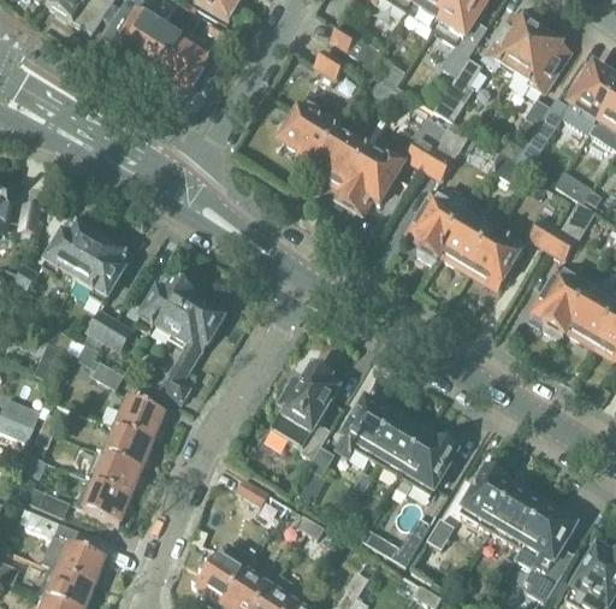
[(48,0),(46,4),(58,12),(58,15),(64,19),(67,18),(89,33),(111,0),(48,0)]
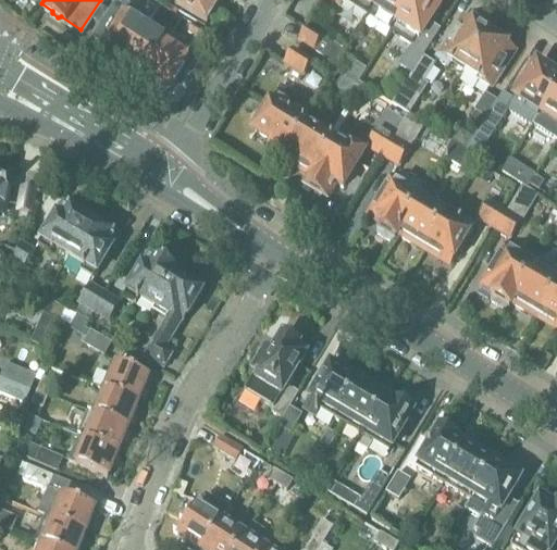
[(113,0),(111,3),(94,32),(96,32),(96,33),(101,36),(102,36),(103,37),(102,39),(101,41),(102,41),(103,42),(103,46),(110,50),(113,49),(114,49),(120,53),(120,54),(122,59),(144,25),(147,20),(150,14),(132,1),(130,0),(113,0)]
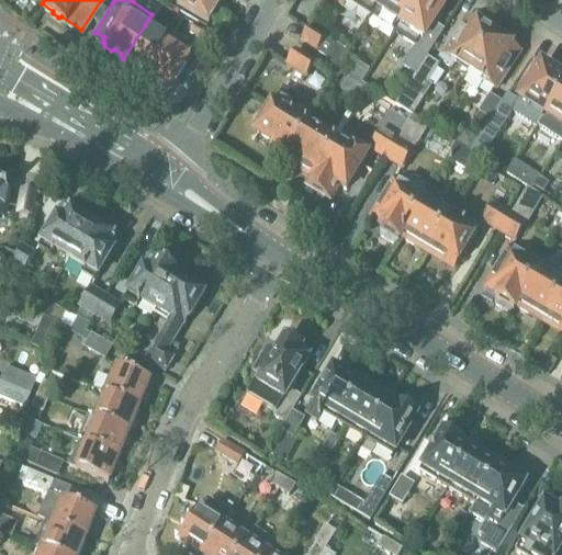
[(179,0),(209,19),(209,18),(210,15),(211,14),(214,15),(218,9),(216,6),(217,4),(220,0),(179,0)]
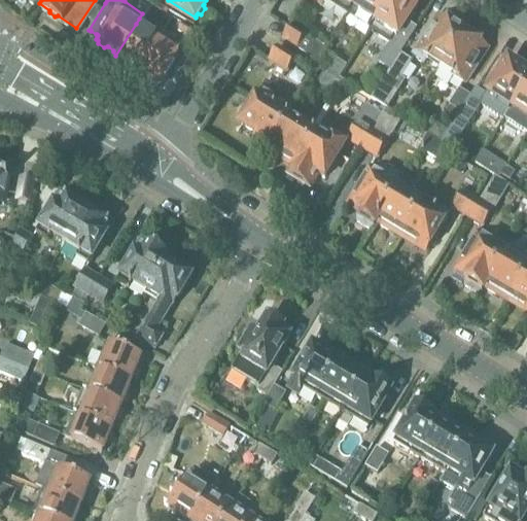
[(322,0),(334,0),(348,8),(353,0),(322,0)]
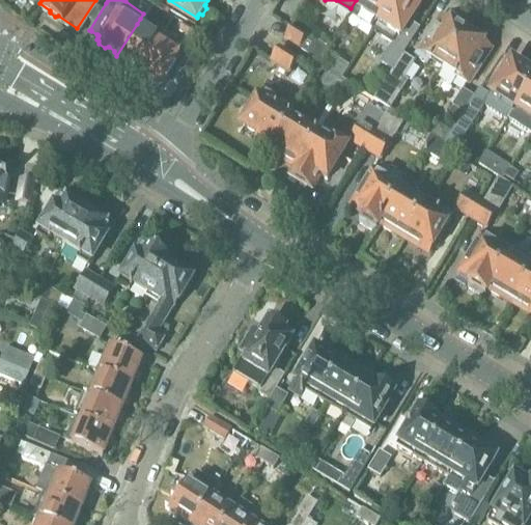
[(356,0),(351,8),(372,23),(379,15),(387,0),(356,0)]
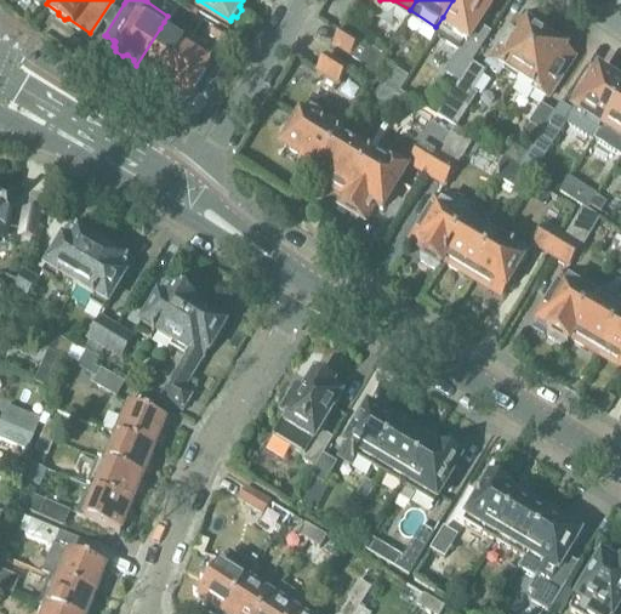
[(436,27),(434,29),(461,46),(446,69),(459,78),(472,58),(490,29),(478,22),(491,0),(453,0),(443,17),(436,27)]
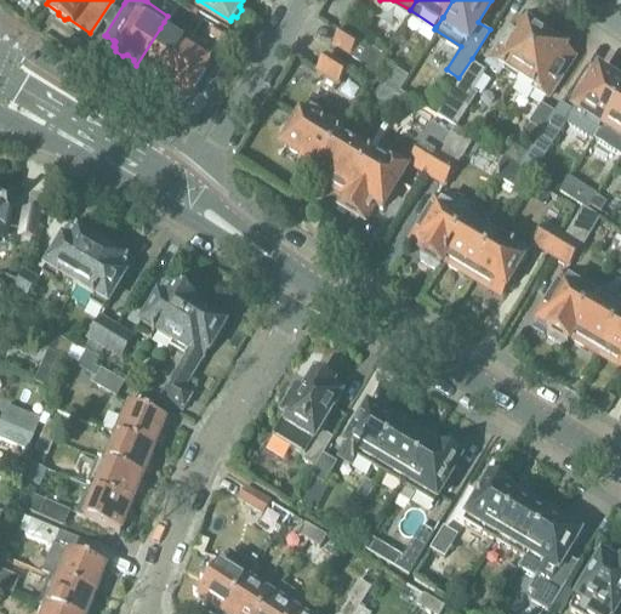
[(505,62),(520,72),(546,33),(543,30),(542,27),(536,23),(533,24),(518,13),(486,62),(500,69),(505,62)]
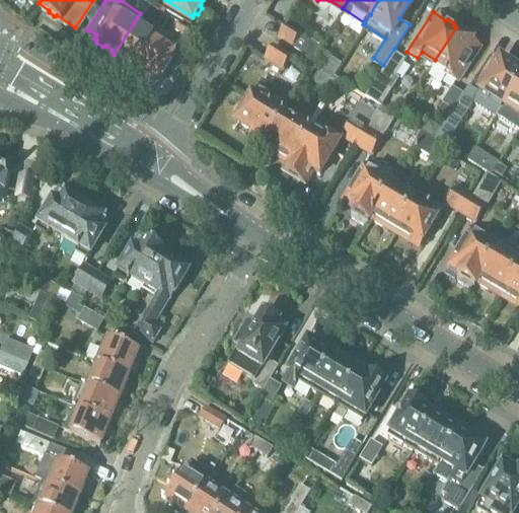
[(134,23),(114,55),(118,56),(119,54),(123,57),(124,58),(125,61),(130,64),(133,63),(134,64),(136,65),(154,37),(157,31),(137,18),(134,23)]
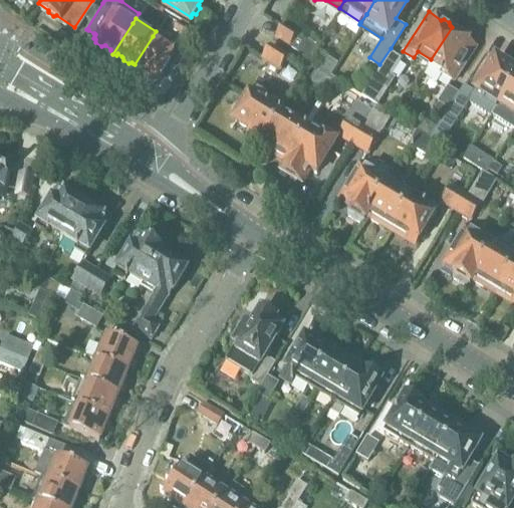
[(185,32),(189,24),(178,18),(174,25),(185,32)]
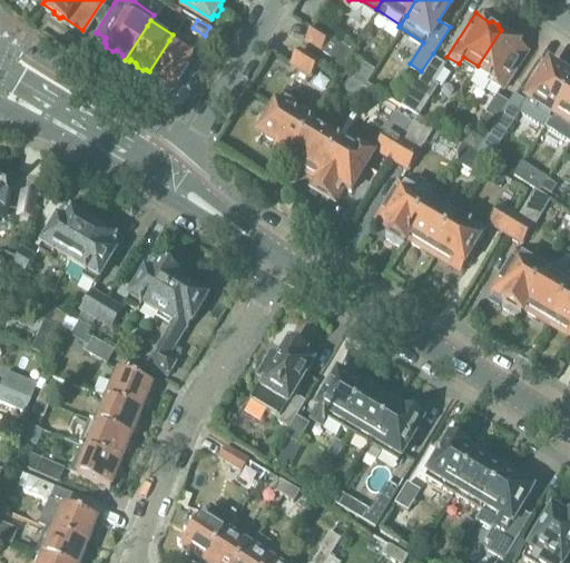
[(306,35),(305,37),(345,61),(353,48),(313,25),(312,26),(311,25),(305,35),(306,35)]
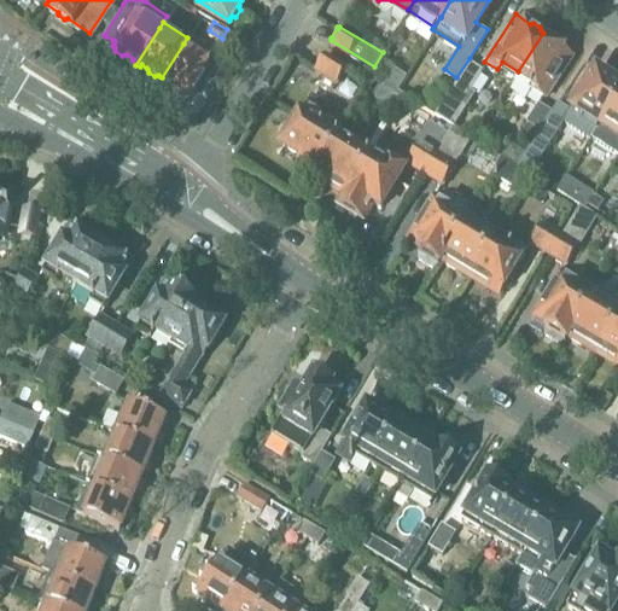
[(546,34),(543,33),(518,71),(532,82),(531,85),(543,93),(571,50),(555,40),(555,38),(549,33),(546,34)]
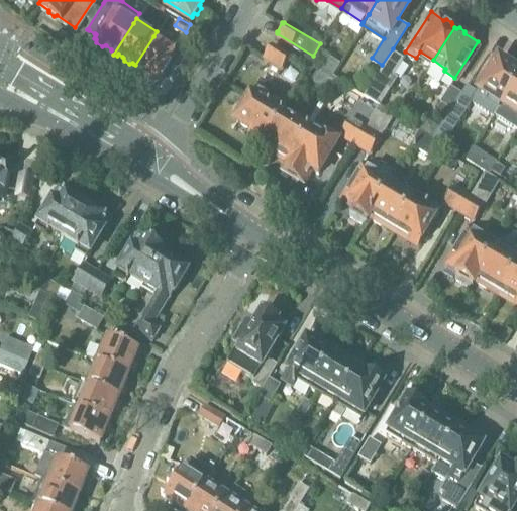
[(153,36),(135,65),(135,66),(136,65),(157,78),(158,79),(176,49),(177,48),(166,41),(165,43),(153,36)]
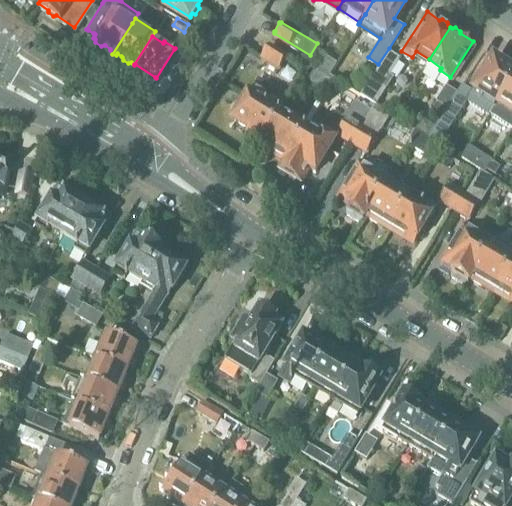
[(287,53),(269,42),(261,54),(279,65),(287,53)]
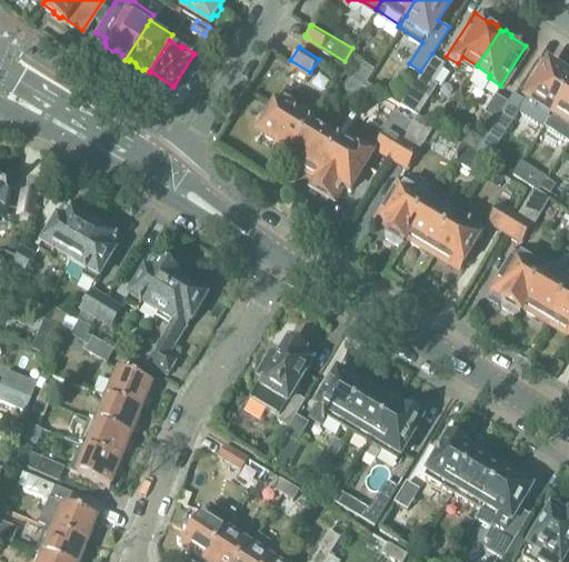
[(420,71),(400,103),(405,106),(415,112),(417,113),(439,80),(433,77),(443,61),(432,53),(420,71)]
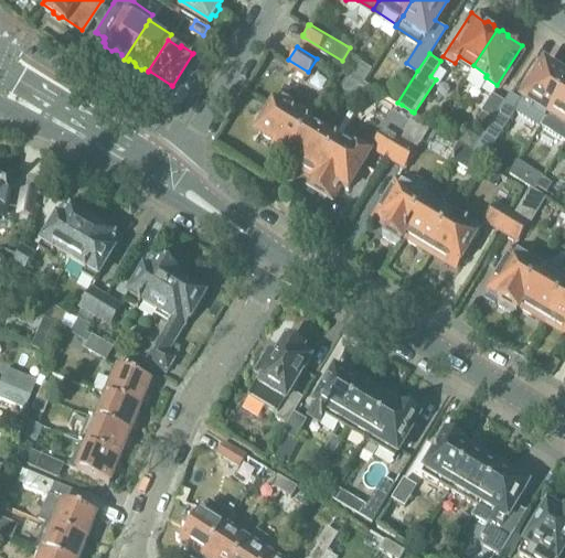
[(361,60),(352,73),(363,79),(372,66),(361,60)]
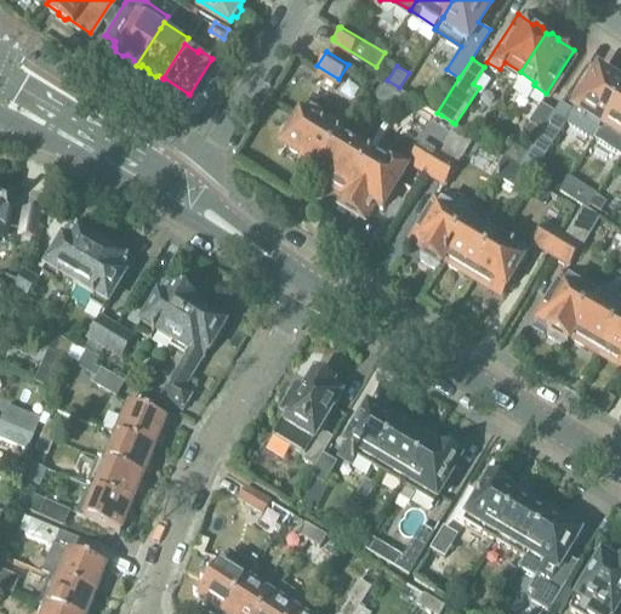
[(567,117),(565,119),(593,137),(596,134),(598,130),(600,126),(620,92),(620,78),(615,74),(611,75),(608,73),(602,69),(597,69),(594,73),(573,106),(571,108),(567,117)]
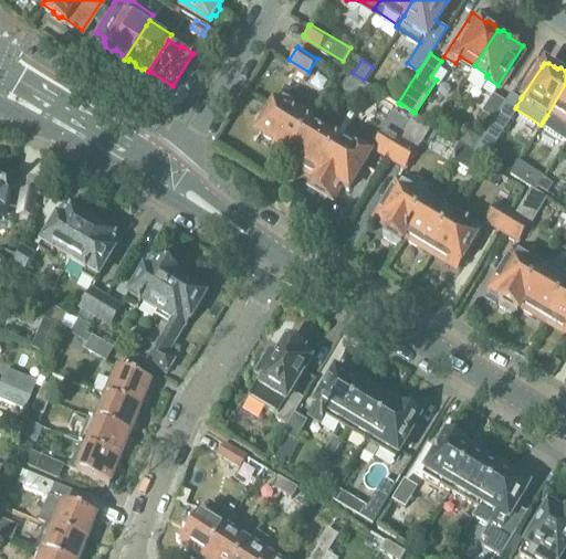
[(364,80),(353,73),(353,74),(349,72),(343,82),(346,84),(344,87),(363,98),(371,84),(364,80)]
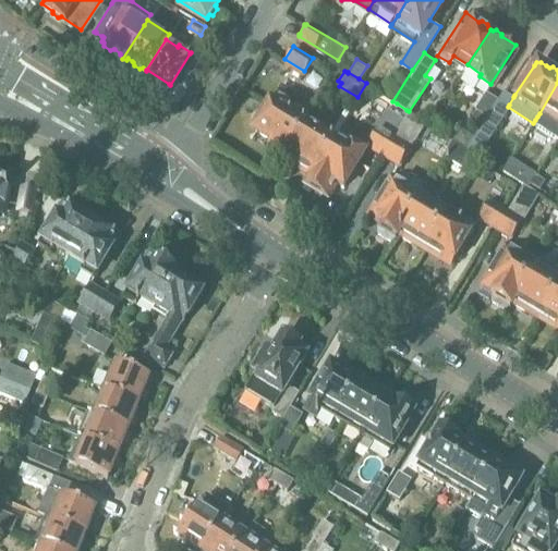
[(252,118),(253,119),(253,120),(253,121),(254,122),(254,123),(255,123),(255,124),(255,125),(254,125),(273,136),(266,146),(283,156),(310,111),(293,101),(299,93),(281,83),(269,102),(268,101),(267,102),(267,103),(268,103),(265,111),(264,110),(263,110),(262,110),(261,110),(259,110),(258,110),(257,110),(256,111),(255,111),(255,112),(254,112),(254,113),(253,114),(253,115),(253,117),(252,118)]
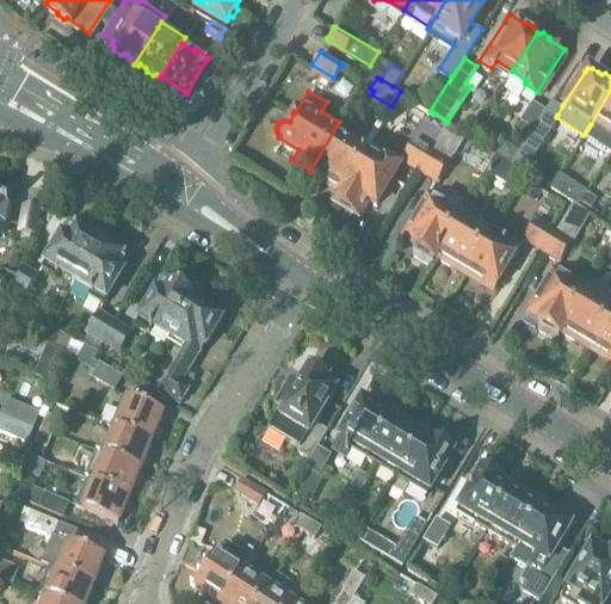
[(588,128),(586,131),(610,147),(610,91),(591,124),(588,128)]
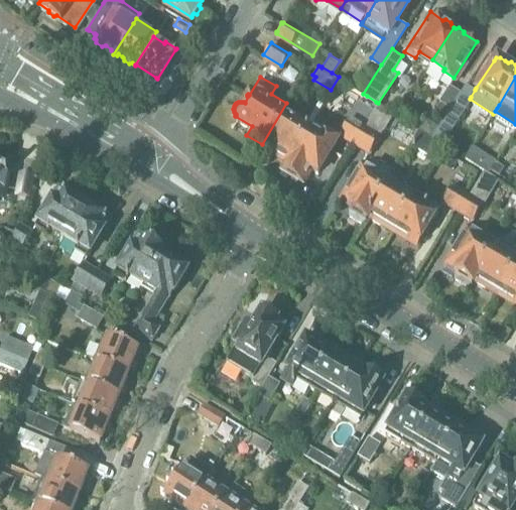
[(439,123),(431,135),(437,138),(442,141),(470,99),(471,97),(475,90),(476,88),(466,82),(461,90),(450,105),(439,123)]
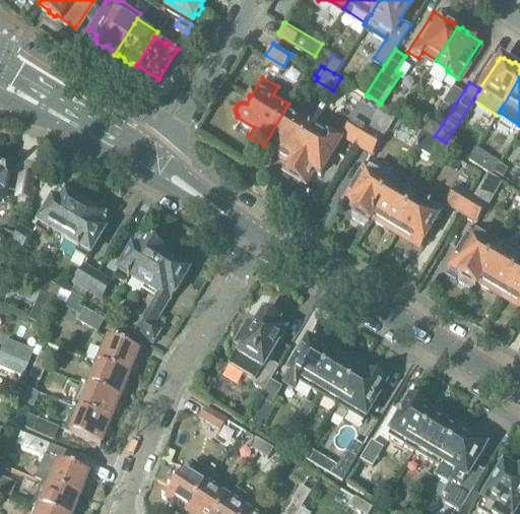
[(453,83),(443,99),(454,106),(464,90),(453,83)]
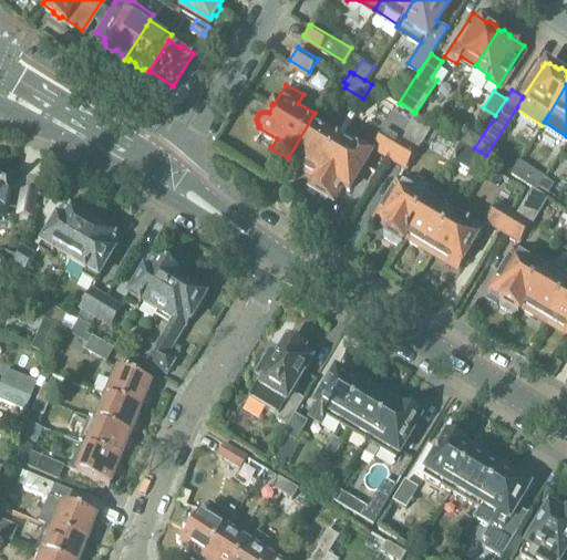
[(383,125),(372,146),(387,156),(399,135),(413,112),(403,105),(401,110),(395,106),(383,125)]
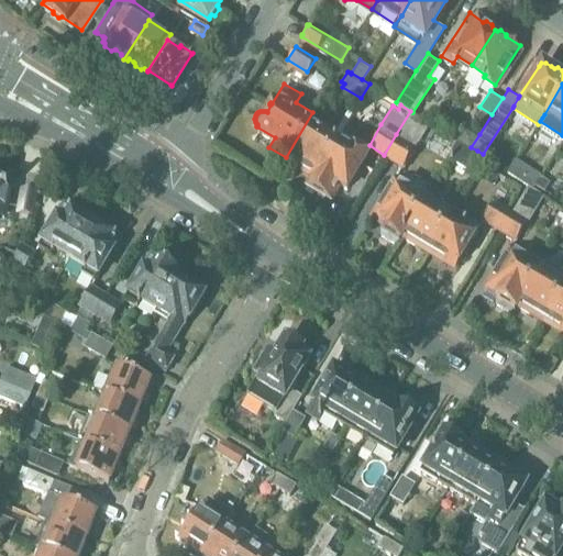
[(396,134),(384,155),(401,166),(415,144),(416,145),(429,122),(412,112),(410,111),(396,134)]
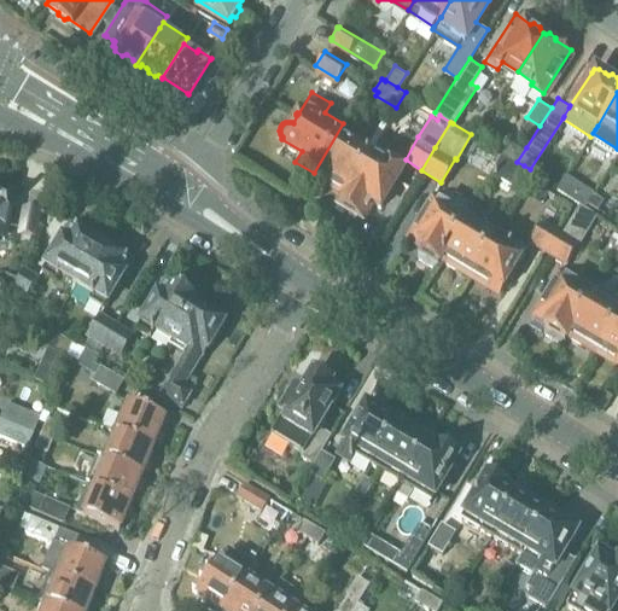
[(343,123),(314,173),(344,190),(369,147),(342,131),(345,124),(343,123)]
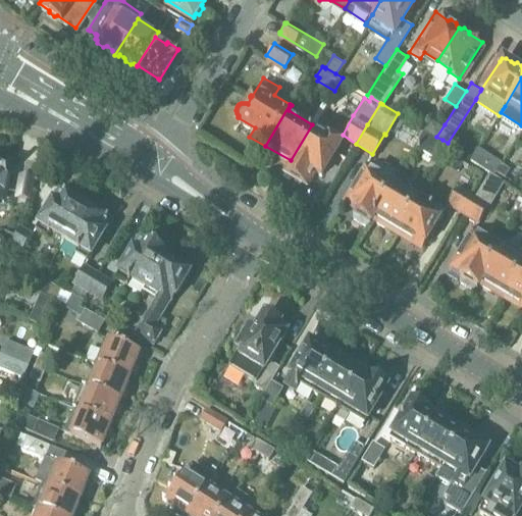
[(432,117),(425,129),(436,137),(445,124),(432,117)]
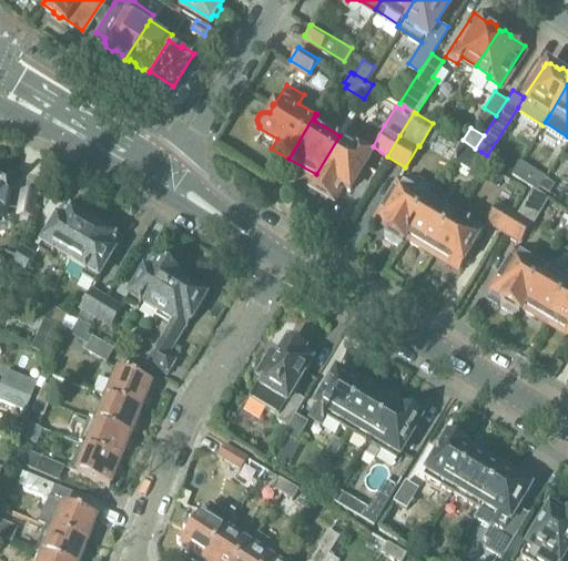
[(316,175),(314,179),(315,180),(315,184),(328,192),(333,190),(335,191),(341,182),(348,186),(371,151),(355,141),(353,144),(340,135),(316,174),(316,175)]
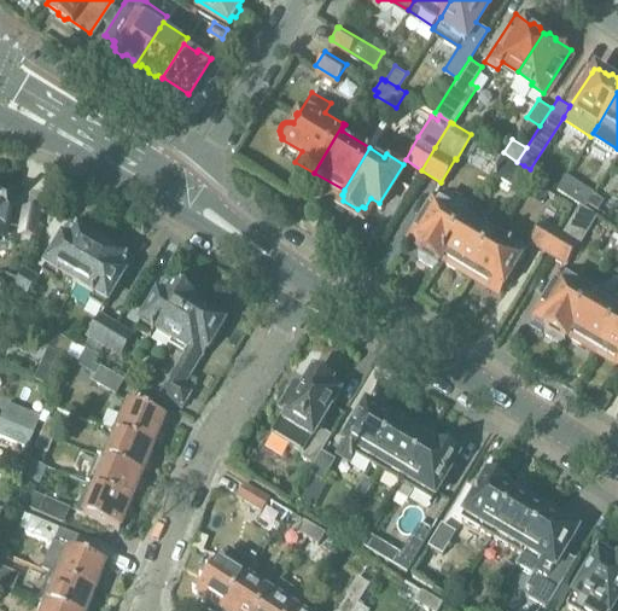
[(503,152),(491,172),(512,184),(524,166),(517,162),(503,152)]
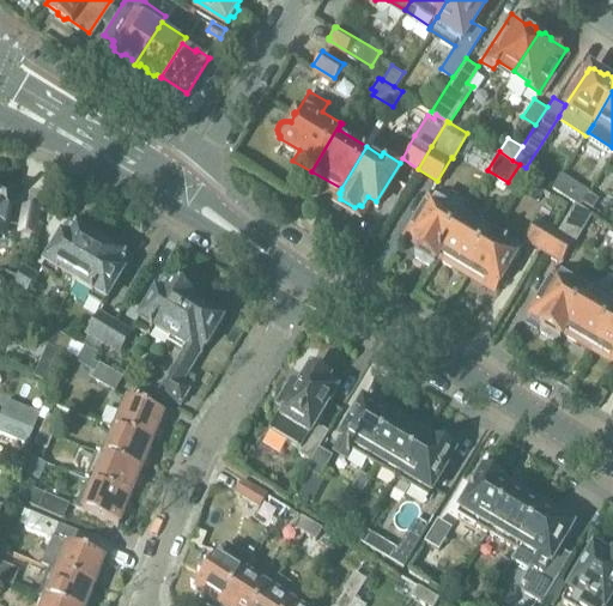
[(575,180),(566,193),(576,199),(580,201),(582,198),(589,188),(575,180)]
